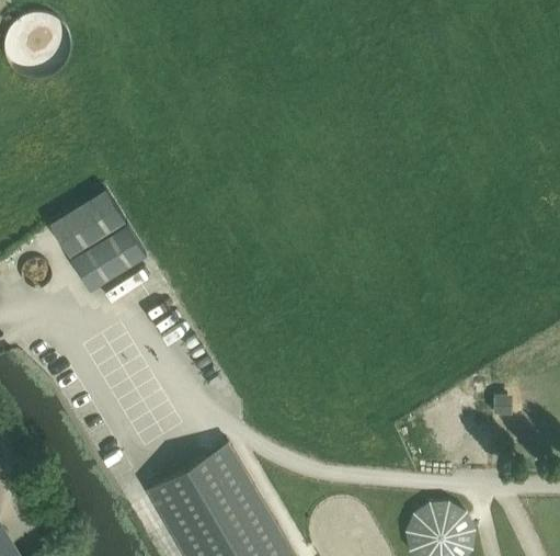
[(68,53),(69,45),(68,38),(66,32),(63,25),(58,20),(53,15),(47,12),(40,10),(33,10),(26,10),(20,12),(13,15),(8,20),(3,25),(0,32),(0,59),(3,65),(8,70),(13,75),(20,78),(26,80),(33,81),(40,80),(47,78),(53,75),(58,70),(63,65),(66,59),(68,53)]
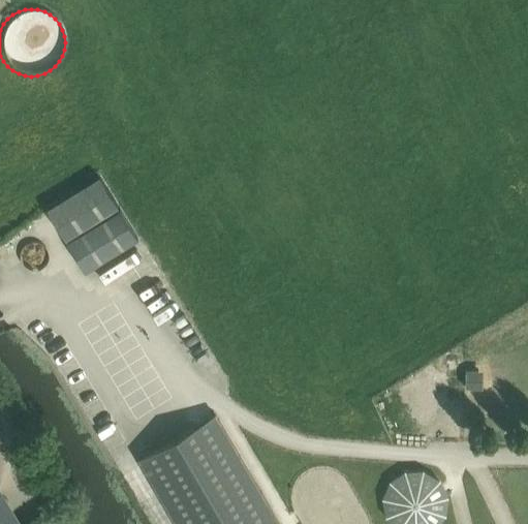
[(47,214),(64,243),(117,211),(99,182),(47,214)]
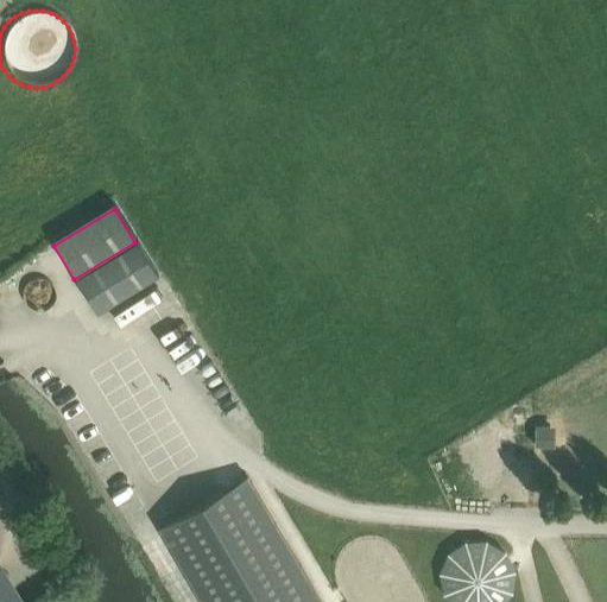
[(76,284),(96,317),(158,279),(137,246),(76,284)]
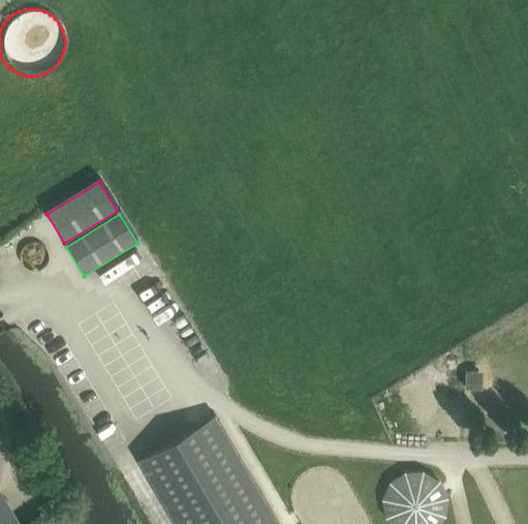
[(137,243),(84,276),(100,303),(154,270),(137,243)]
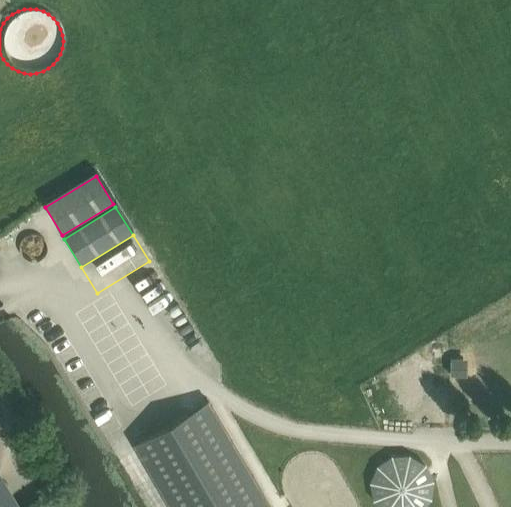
[(267,506),(208,405),(133,448),(168,506),(267,506)]
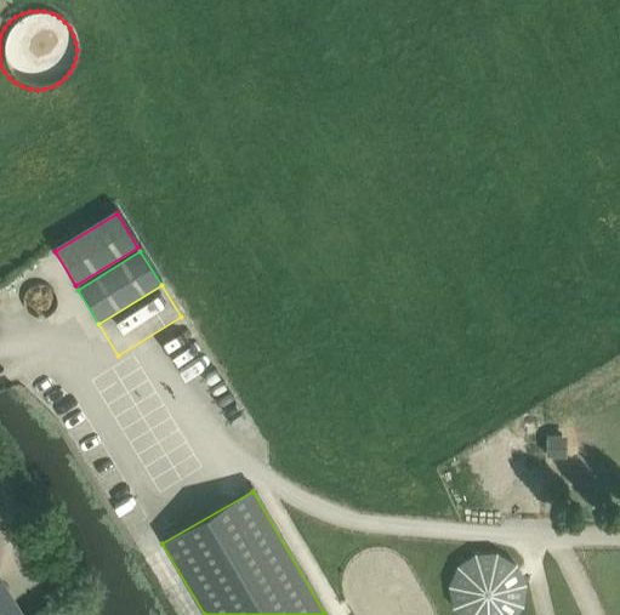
[(0,571),(16,601),(47,584),(5,508),(0,511),(0,571)]
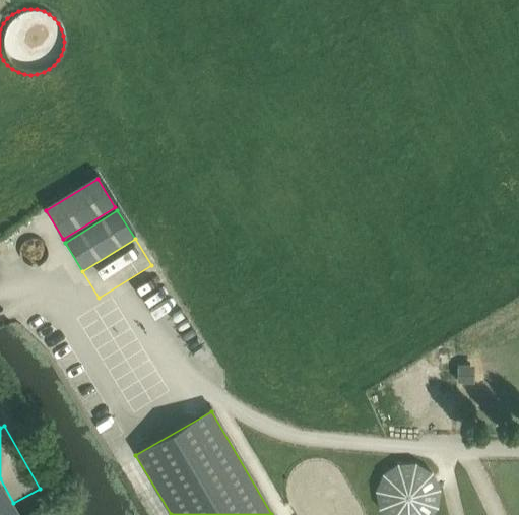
[(382,468),(381,514),(439,514),(440,469),(382,468)]
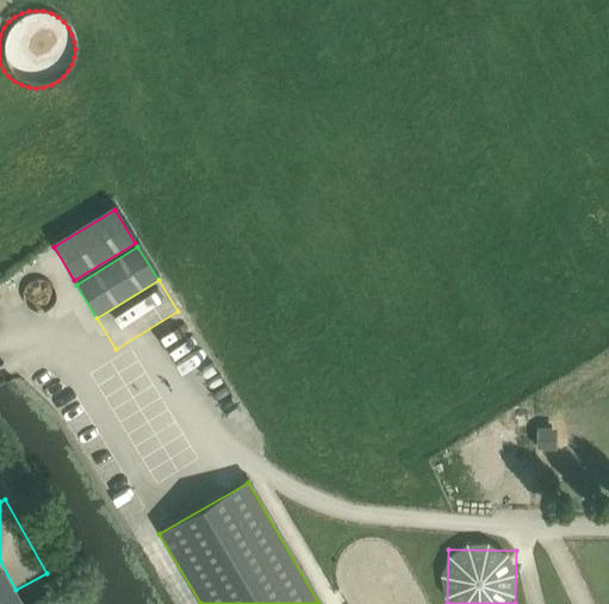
[(19,603),(0,572),(0,603),(19,603)]
